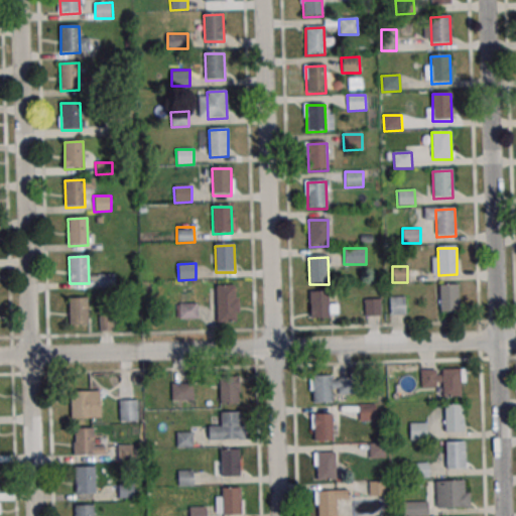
[(97,274),(115,274),(115,289),(98,290),(97,274)]
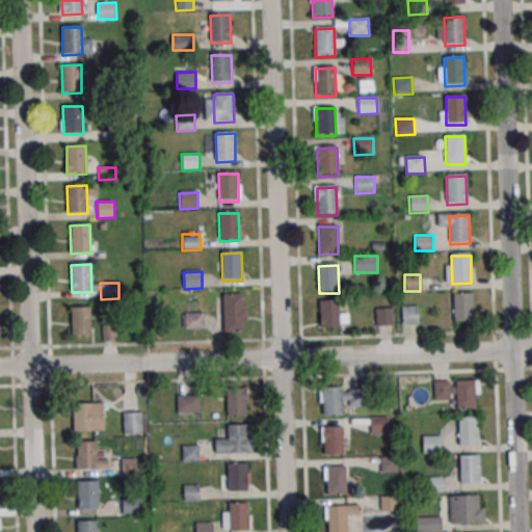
[(222,296),(242,295),(243,323),(223,324),(222,296)]
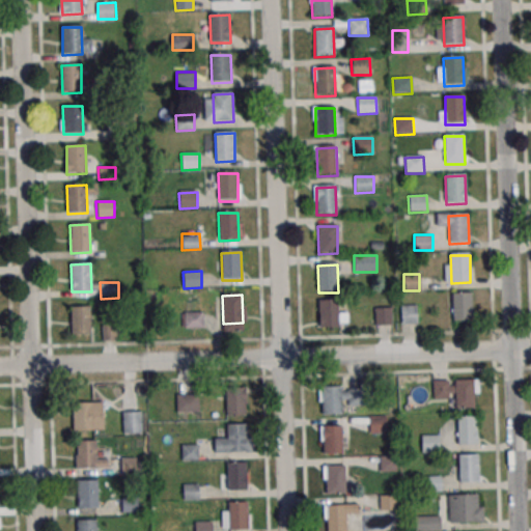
[(452,295),(472,295),(473,322),(453,323),(452,295)]
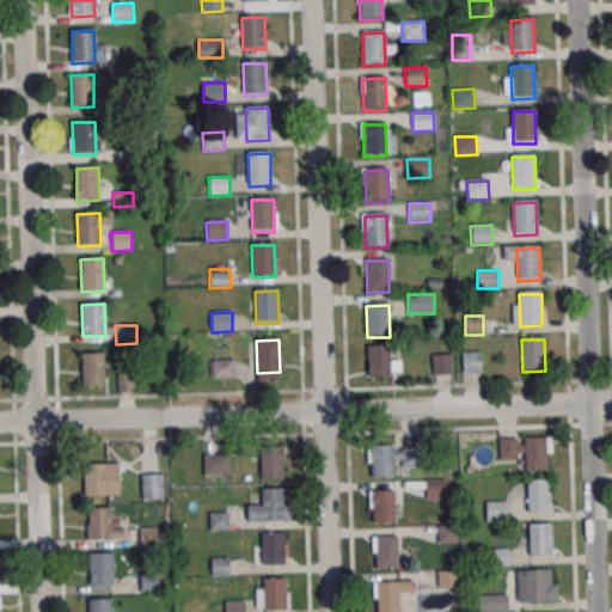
[(368,348),(390,347),(391,379),(369,379),(368,348)]
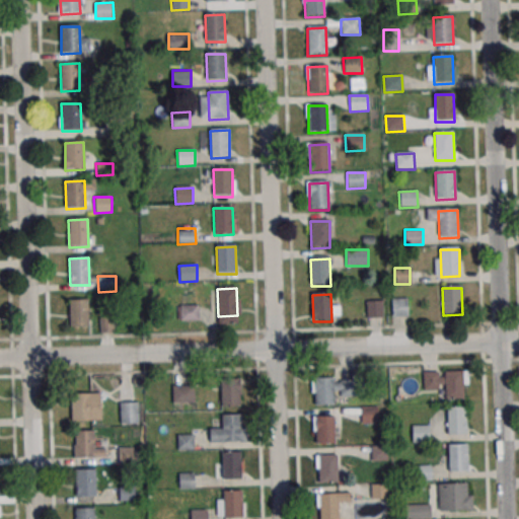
[(409,297),(392,297),(392,315),(409,315),(409,297)]
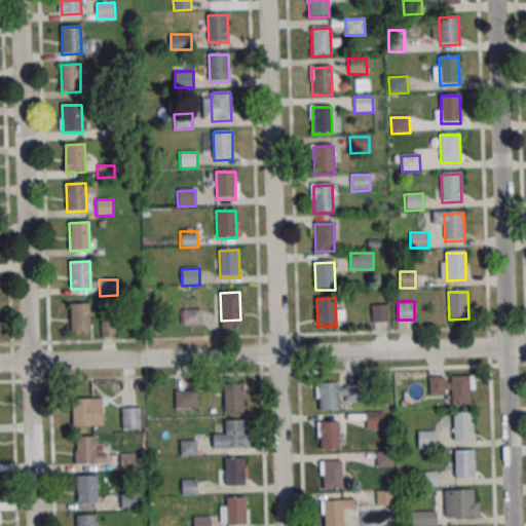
[(387,304),(372,304),(372,321),(387,321),(387,304)]
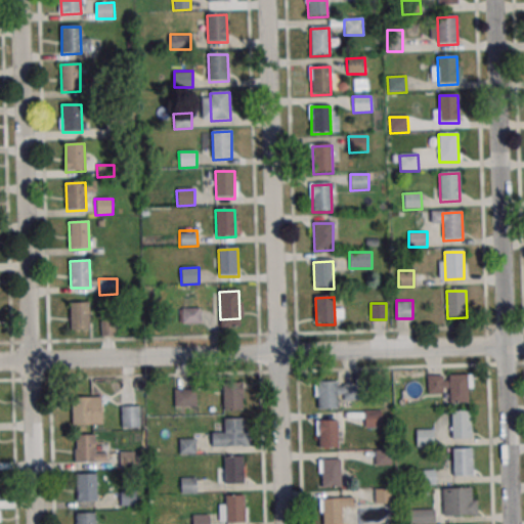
[(70,304),(89,304),(90,331),(71,332),(70,304)]
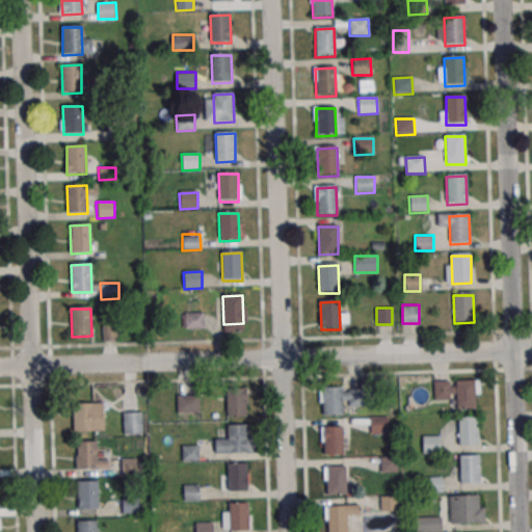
[(186,328),(206,328),(206,314),(186,314),(186,328)]
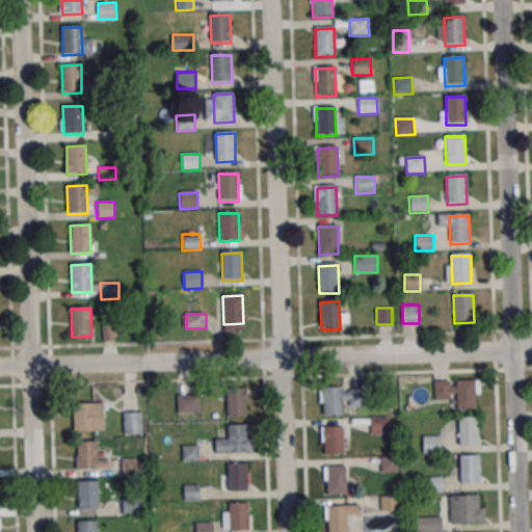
[(455,382),(475,381),(476,409),(456,410),(455,382)]
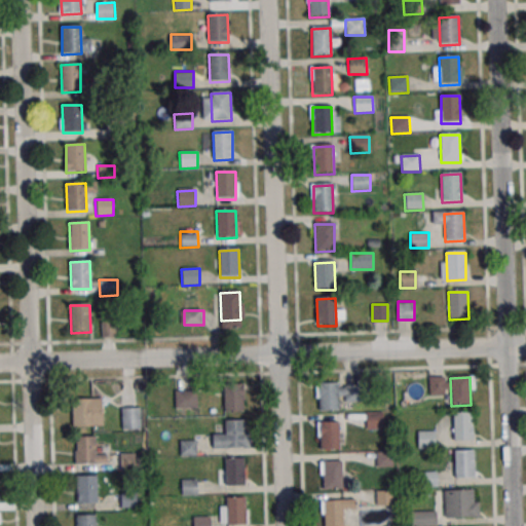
[(318,384),(337,384),(338,411),(318,412),(318,384)]
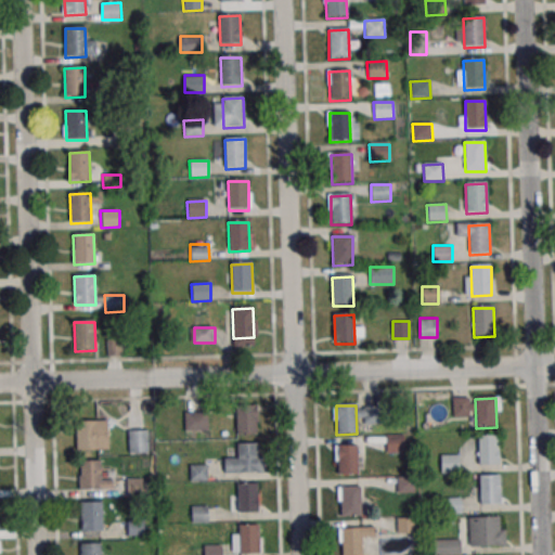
[(236,408),(257,407),(257,436),(237,437),(236,408)]
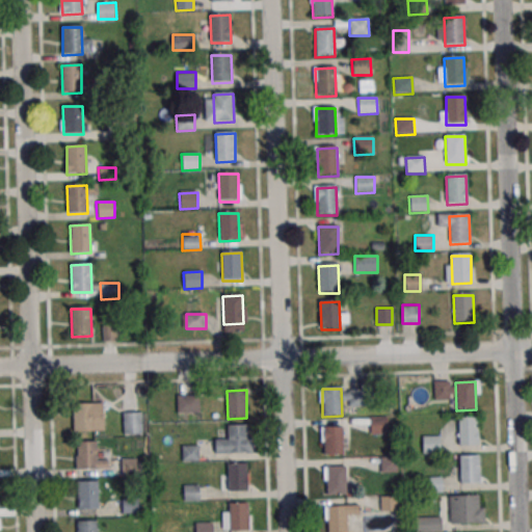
[(348,406),(363,406),(363,390),(348,390),(348,406)]
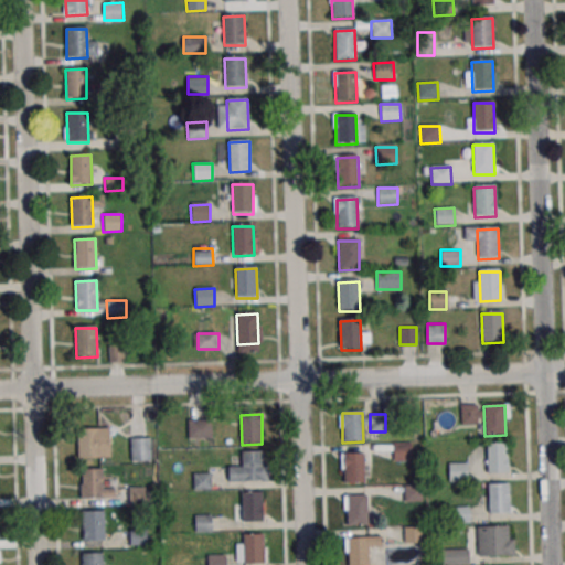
[(212,418),(188,418),(188,438),(212,438),(212,418)]
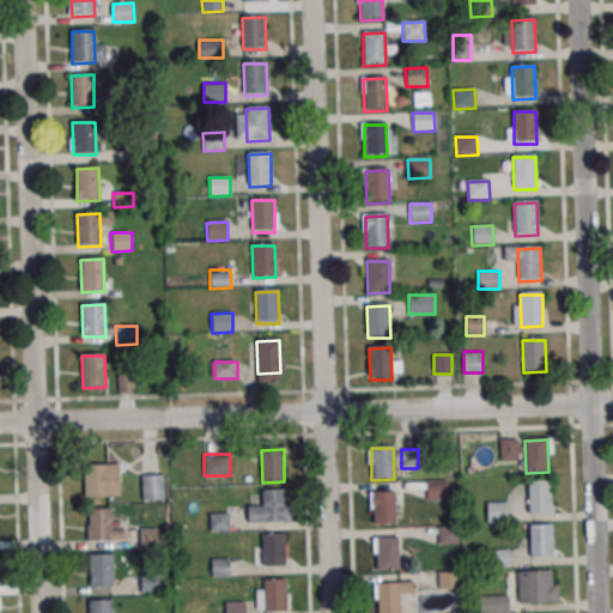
[(83,463),(117,462),(119,495),(84,496),(83,463)]
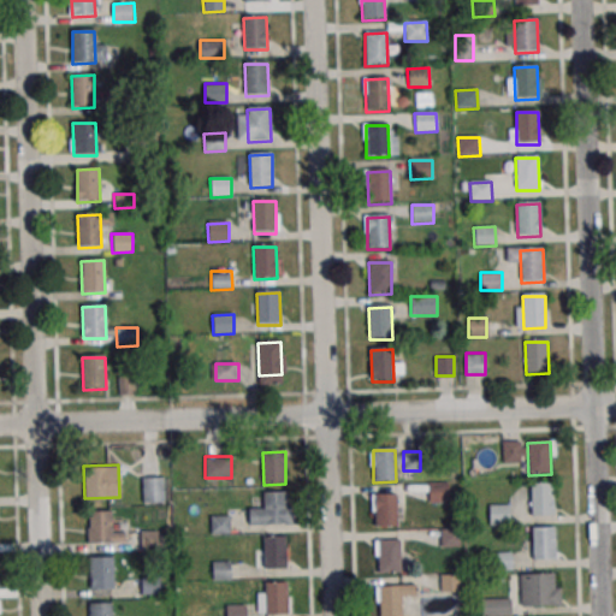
[(165,478),(142,478),(142,503),(165,503),(165,478)]
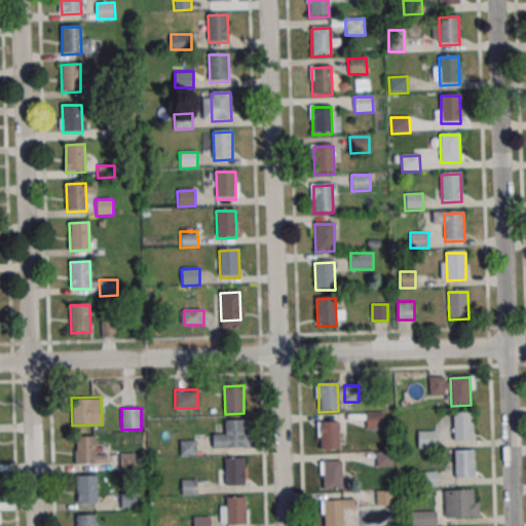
[(365,414),(383,413),(383,429),(366,430),(365,414)]
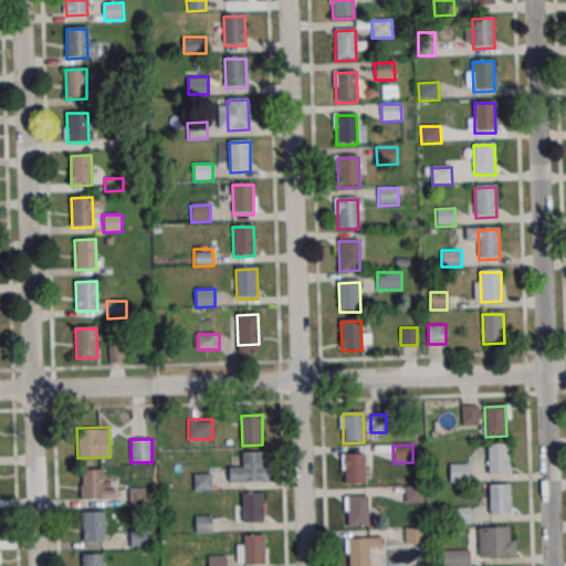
[(488,446),(509,446),(510,475),(489,475),(488,446)]
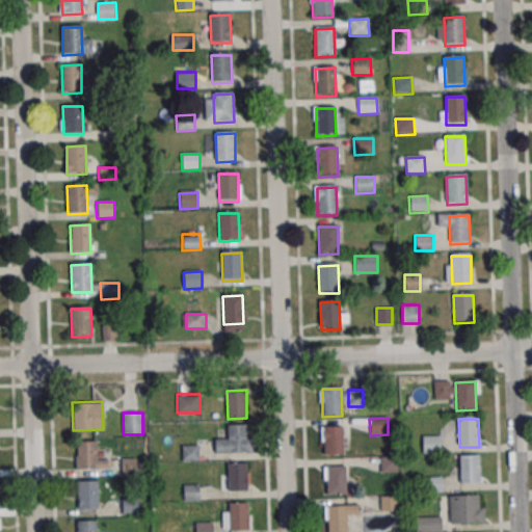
[(228,427),(247,426),(247,454),(229,455),(228,427)]
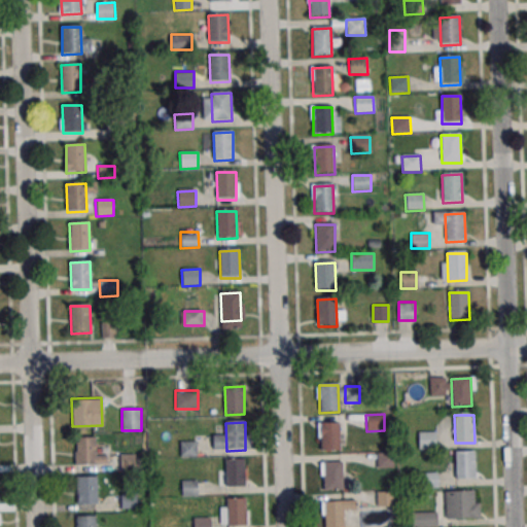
[(320,424),(339,424),(340,451),(320,452),(320,424)]
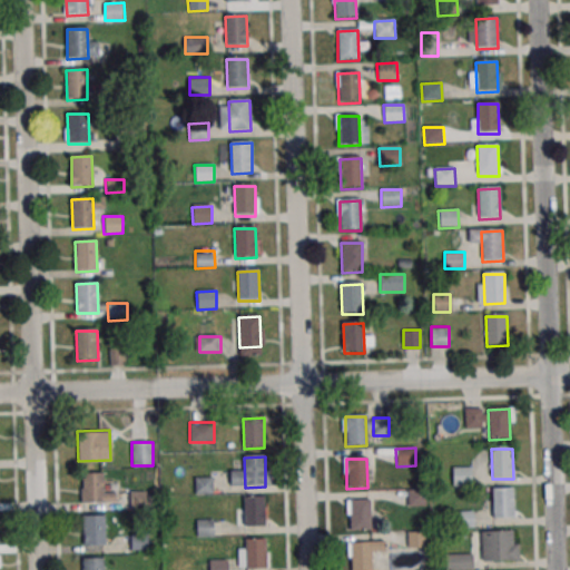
[(452,469),(471,468),(472,485),(453,487),(452,469)]
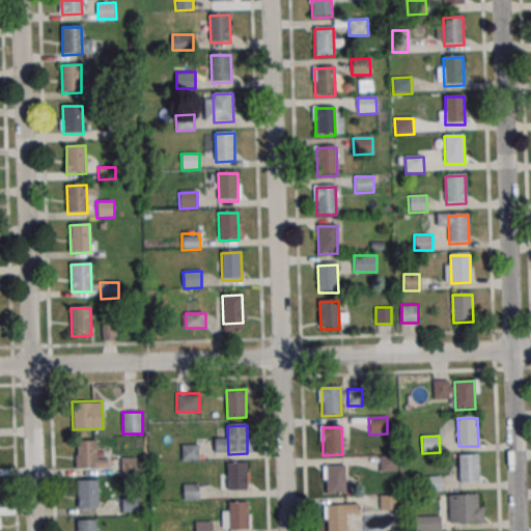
[(75,440),(94,439),(95,467),(76,467),(75,440)]
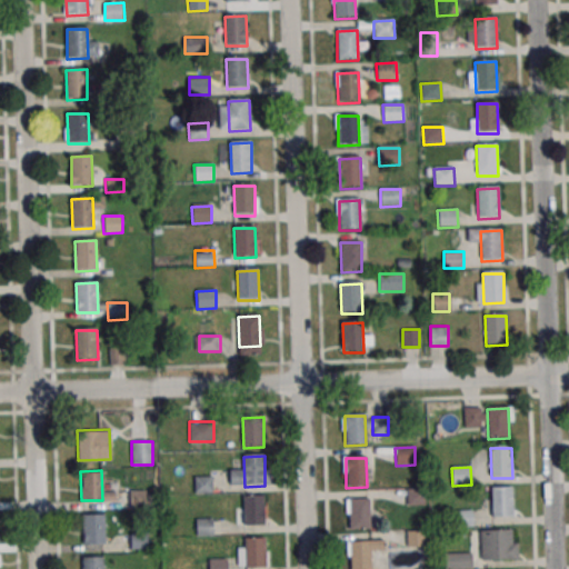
[(491,486),(511,486),(512,516),(491,516),(491,486)]
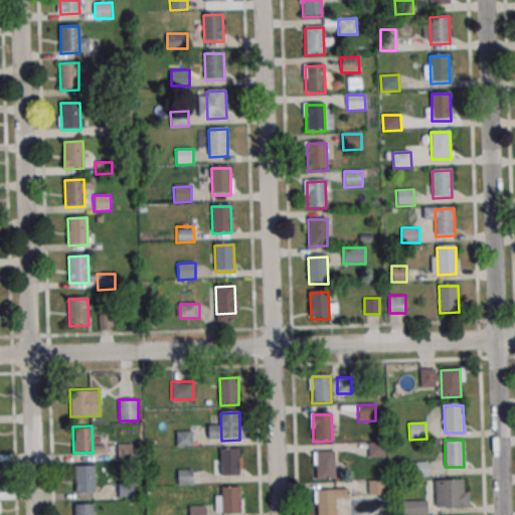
[(367,443),(384,443),(385,458),(368,459),(367,443)]
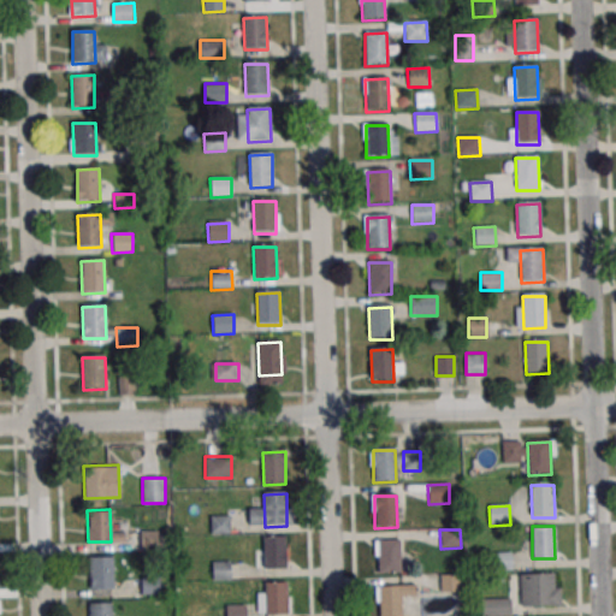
[(157,533),(142,533),(142,545),(157,545),(157,533)]
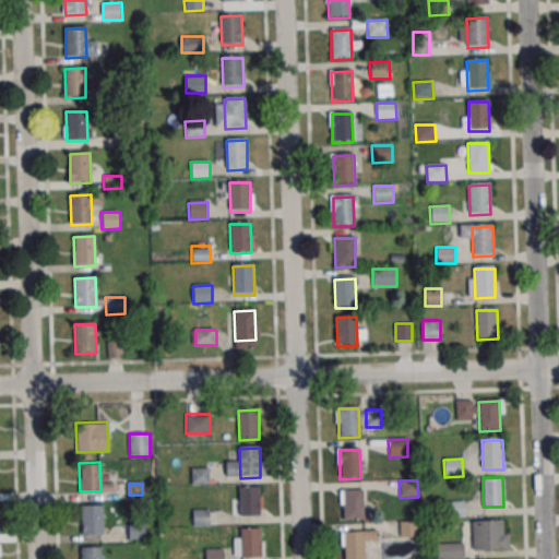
[(239,488),(259,487),(260,516),(239,516),(239,488)]
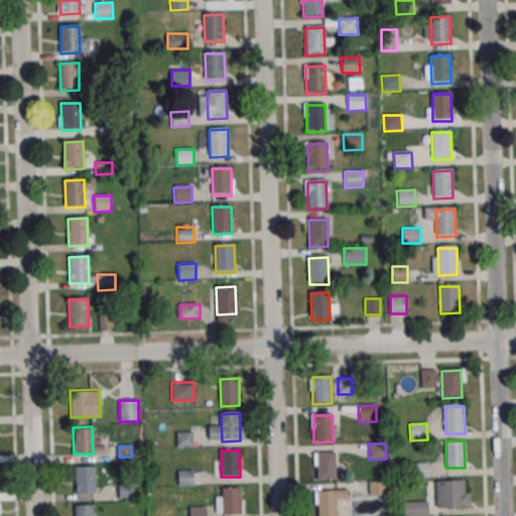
[(315,452),(335,450),(336,478),(316,478),(315,452)]
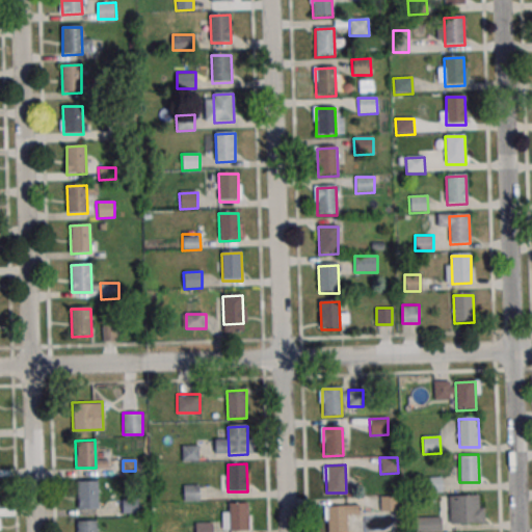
[(423,476),(442,475),(442,491),(424,493),(423,476)]
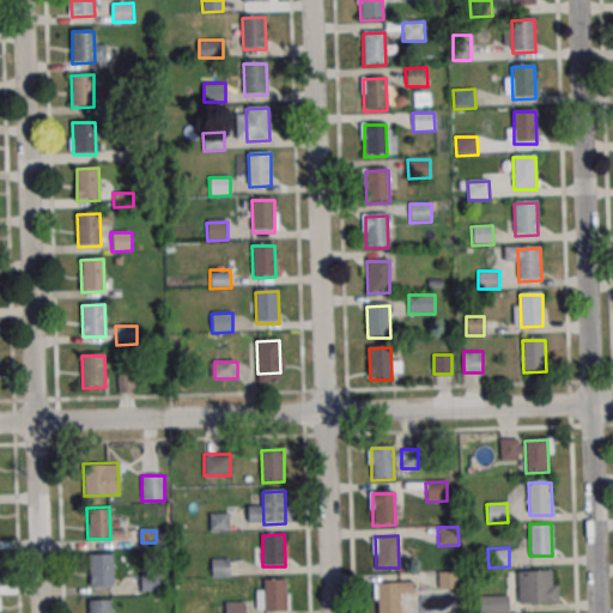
[(89,554),(111,553),(113,586),(90,586),(89,554)]
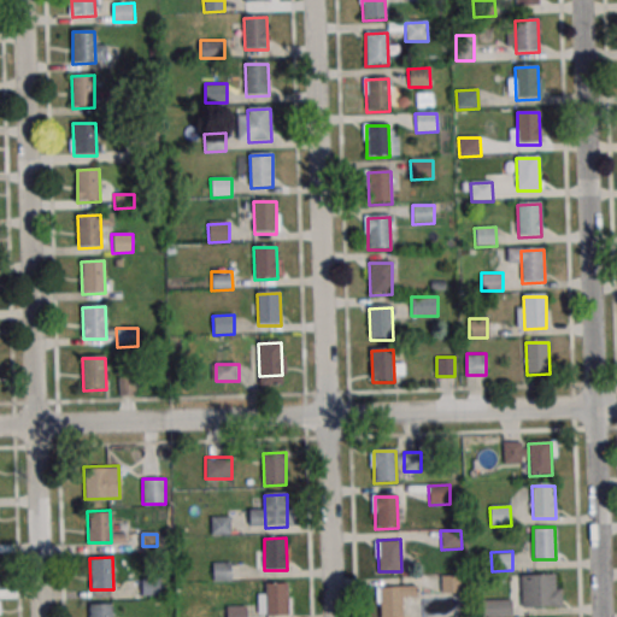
[(519,574),(553,573),(554,587),(559,587),(560,605),(521,606),(519,574)]
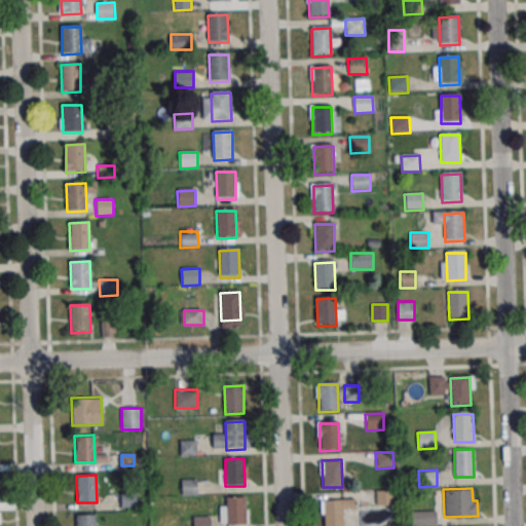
[(376,489),(393,489),(395,505),(376,505),(376,489)]
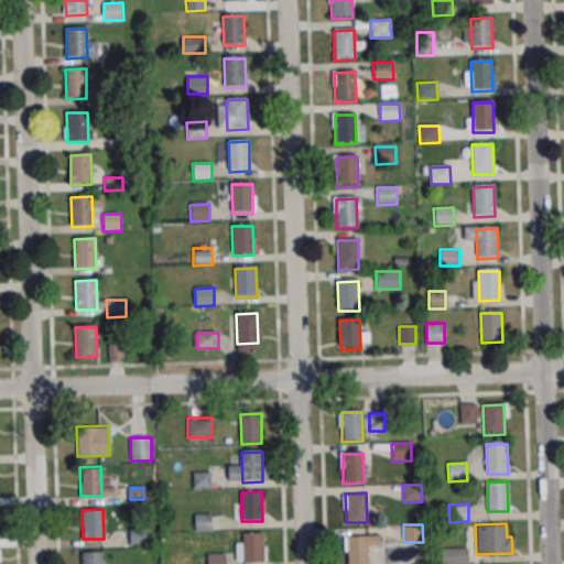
[(241,532),(262,532),(263,561),(242,562),(241,532)]
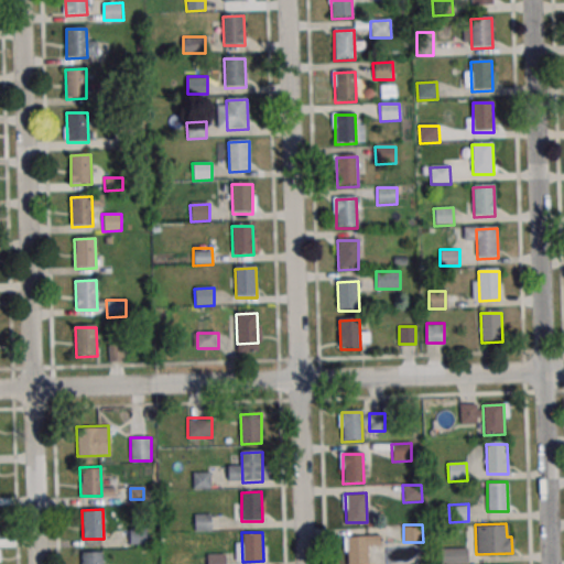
[(347,563),(346,535),(367,534),(368,563),(347,563)]
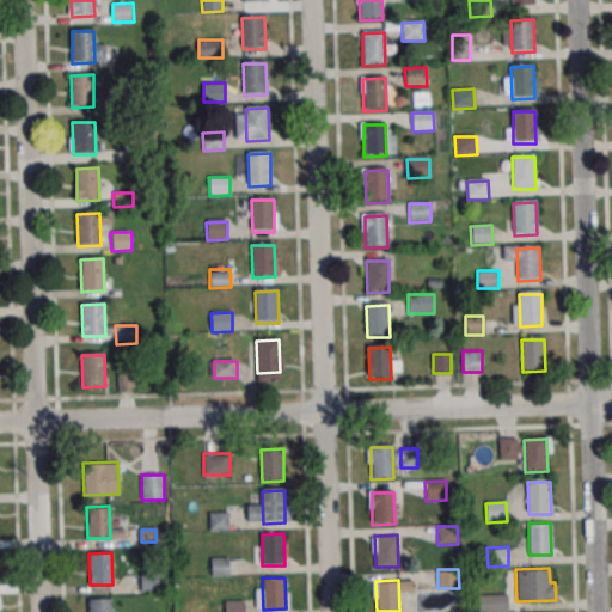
[(470,611),(470,592),(491,592),(491,611),(470,611)]
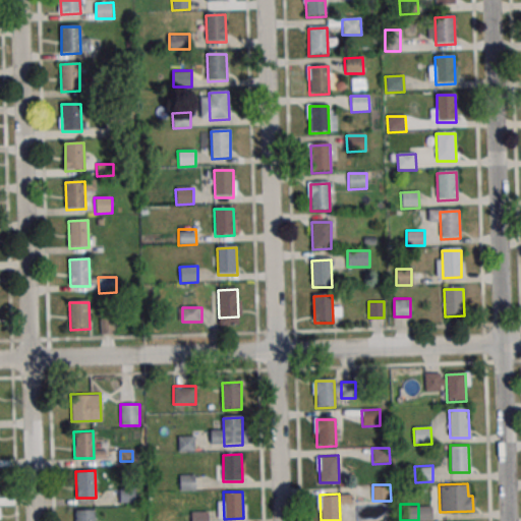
[(74,520),(74,509),(94,509),(94,520),(74,520)]
